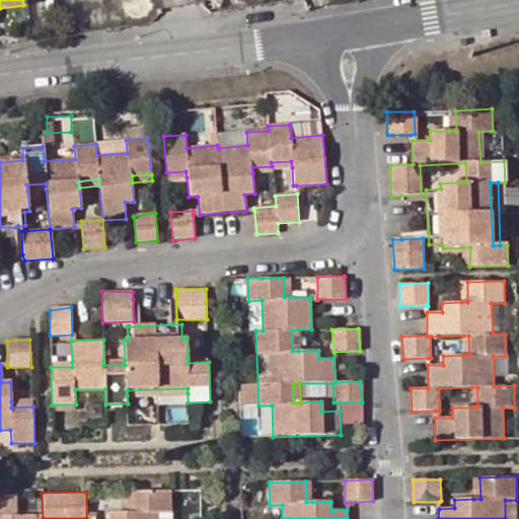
[(108,518),(157,518),(158,513),(171,512),(170,492),(135,493),(136,513),(128,513),(108,513),(108,518)]
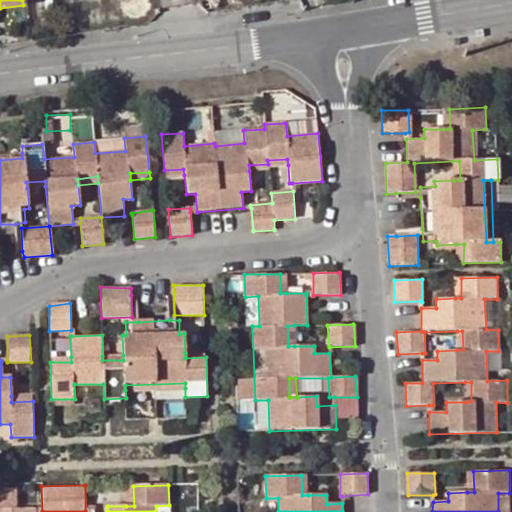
[(126,486),(126,506),(134,506),(133,486),(126,486)]
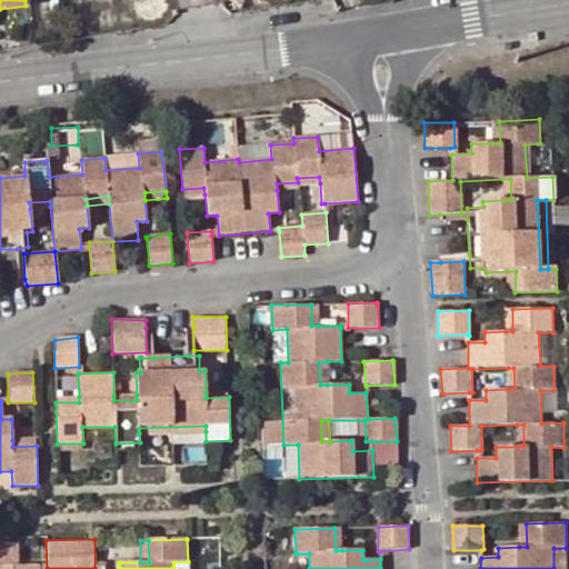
[(39,568),(39,565),(17,565),(11,565),(11,542),(0,542),(0,568),(39,568)]
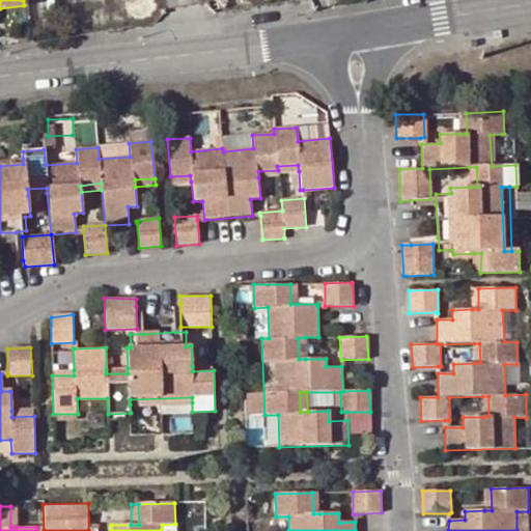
[(528,530),(528,511),(516,511),(516,530),(528,530)]
